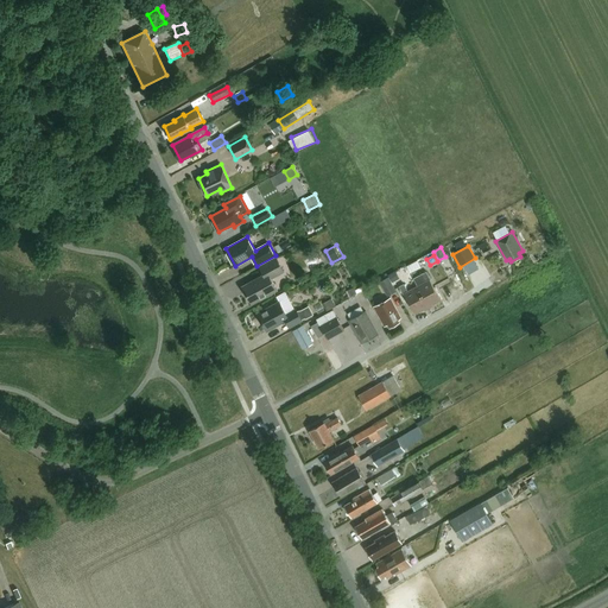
[(264,274),(242,286),(252,304),(278,290),(271,279),(284,272),(277,258),(260,266),(264,274)]
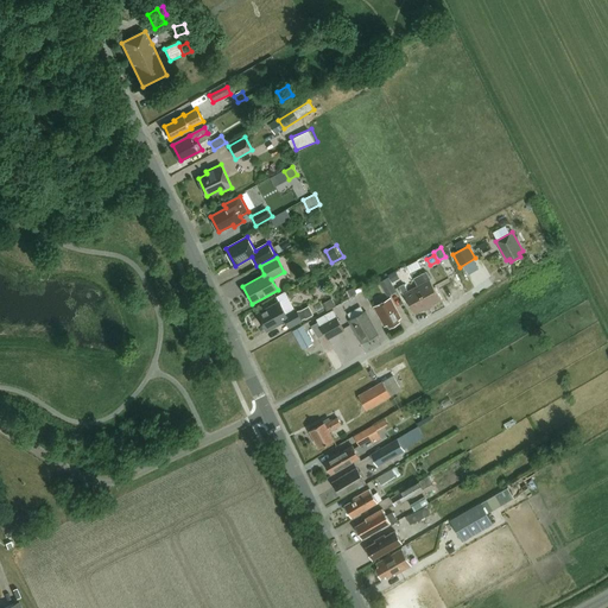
[(417,287),(428,306),(441,299),(430,280),(431,280),(426,272),(422,274),(423,277),(415,282),(417,287)]
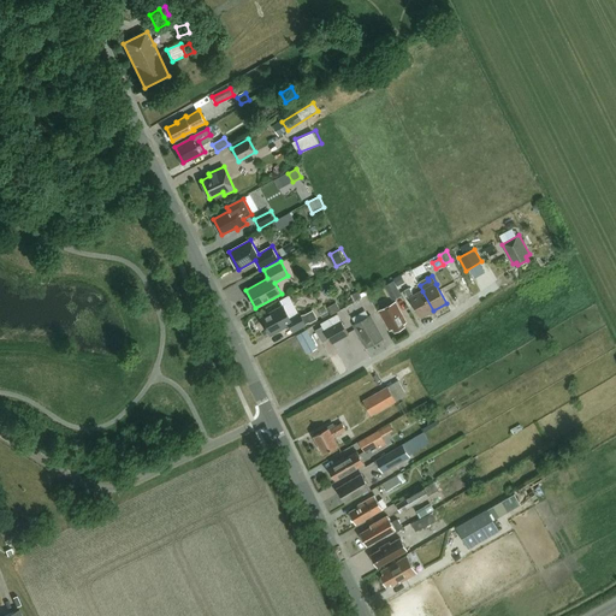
[(394,282),(385,286),(392,298),(401,294),(394,282)]
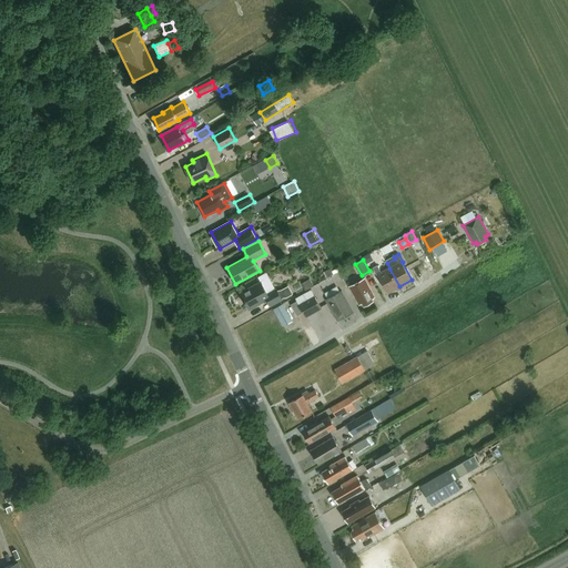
[(377,265),(373,267),(377,275),(378,275),(388,293),(399,286),(389,269),(382,272),(377,265)]
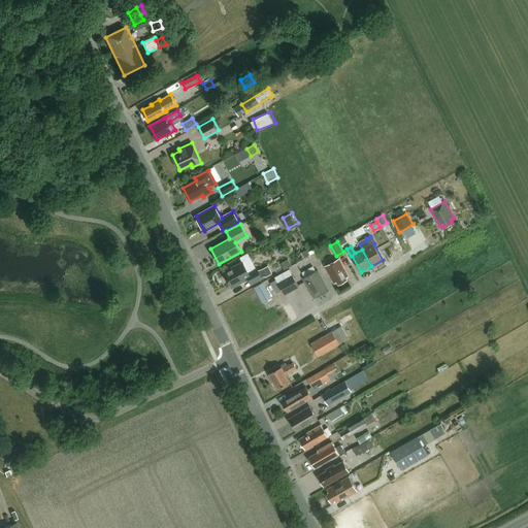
[(339,259),(325,266),(334,284),(337,282),(338,285),(348,279),(345,277),(349,276),(339,259)]
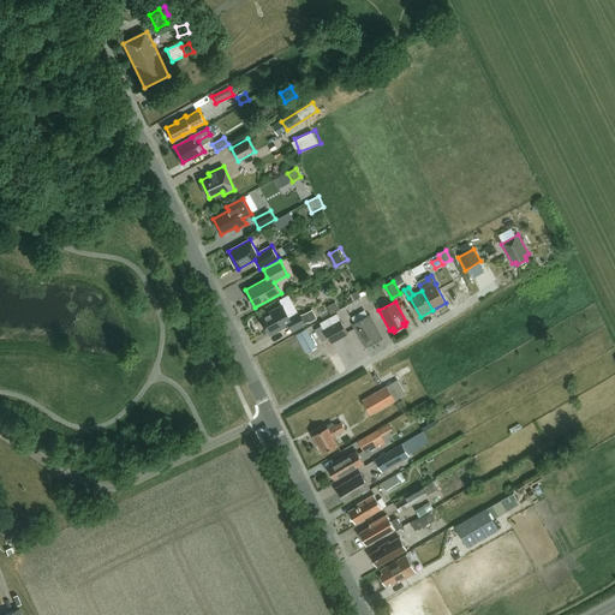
[(290,317),(282,305),(261,317),(270,335),(290,324),(293,332),(309,323),(310,324),(318,320),(312,311),(305,315),(302,316),(299,312),(290,317)]
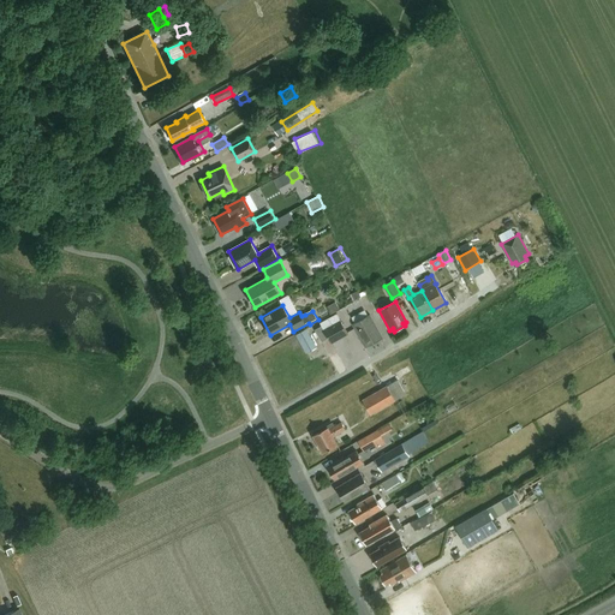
[(332,345),(348,335),(338,315),(321,324),(332,345)]
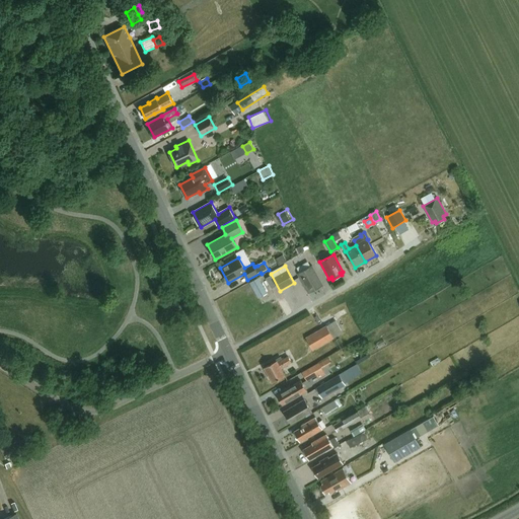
[(308,293),(320,286),(319,284),(321,283),(311,266),(297,274),(308,293)]
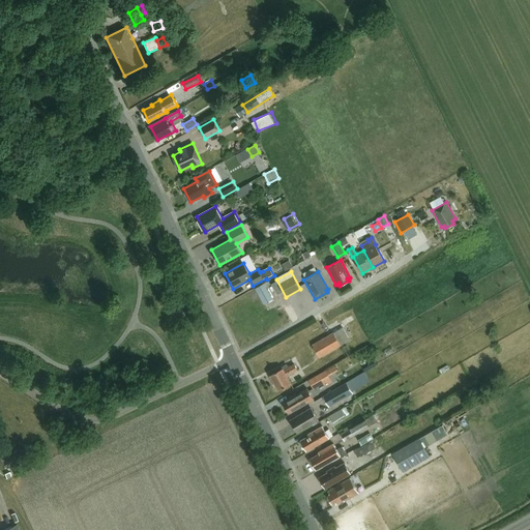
[(272,298),(267,290),(259,295),(264,303),(272,298)]
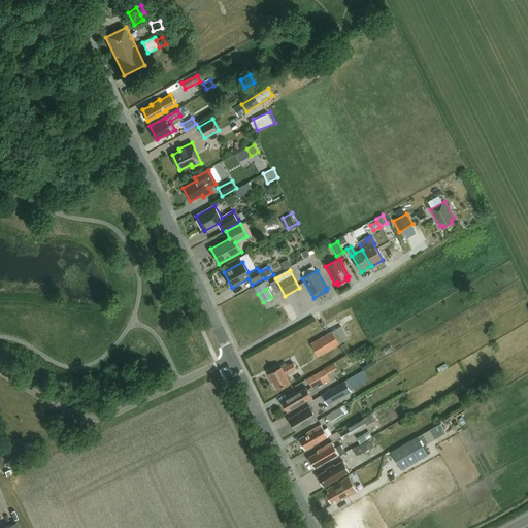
[(318,358),(339,345),(338,343),(345,339),(343,336),(347,335),(342,327),(339,329),(339,328),(310,344),(318,358)]
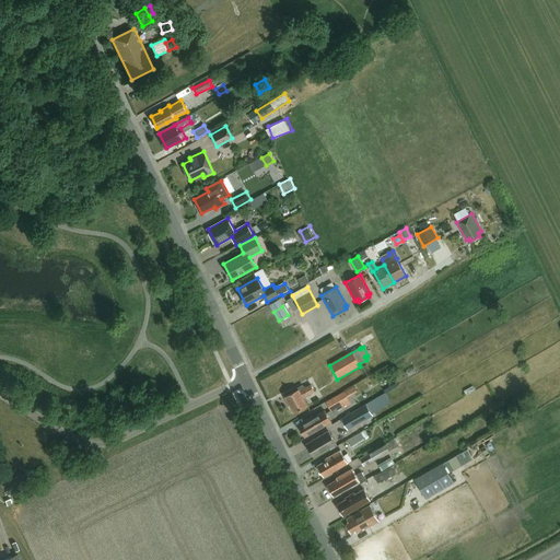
[(286,396),(294,412),(307,406),(303,397),(315,392),(311,385),(304,388),(303,385),(298,388),(299,389),(286,396)]
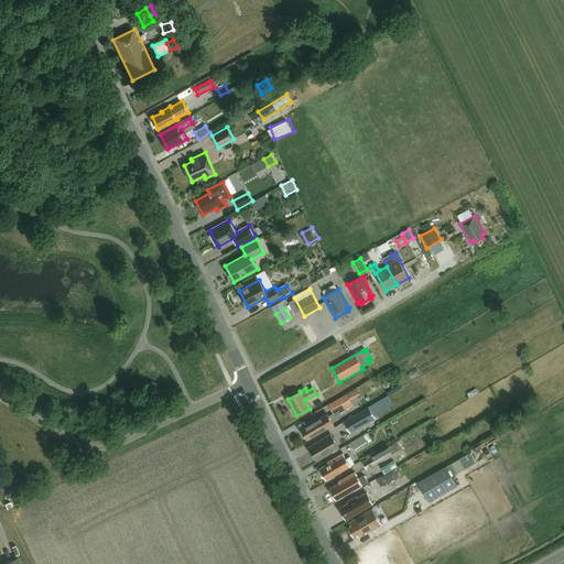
[(345,408),(340,399),(329,405),(334,413),(345,408)]
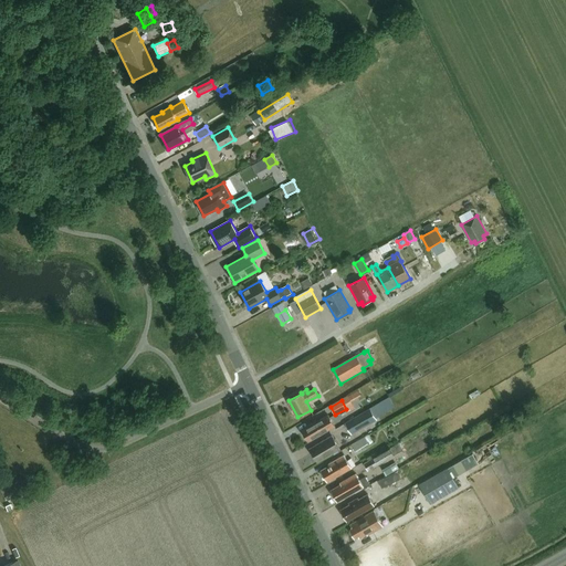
[(370,409),(345,423),(352,435),(369,425),(368,422),(376,418),(370,409)]
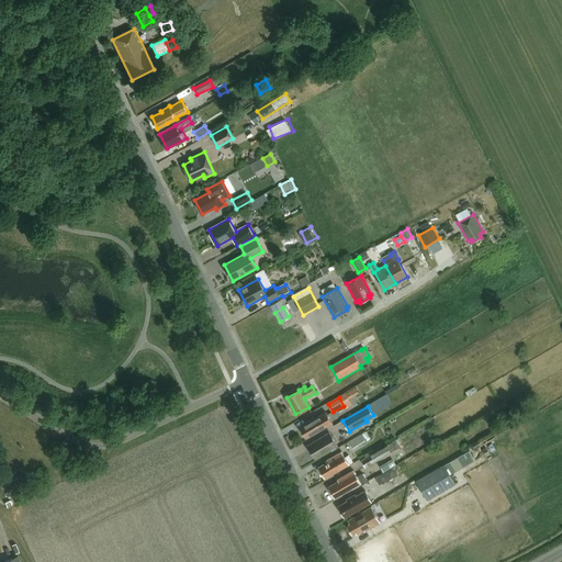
[(305,424),(300,427),(306,438),(333,423),(327,414),(315,420),(314,417),(305,423),(305,424)]
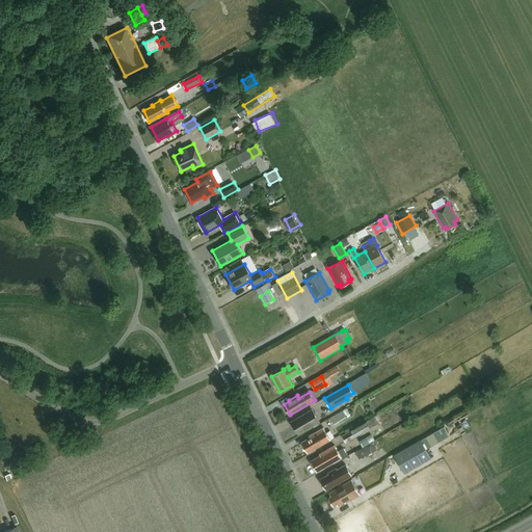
[(314,425),(314,427),(320,424),(313,409),(291,422),(298,434),(314,425)]
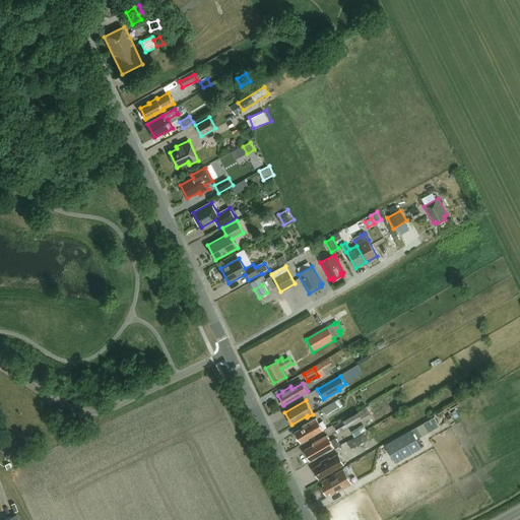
[(327,415),(339,408),(335,401),(323,409),(327,415)]
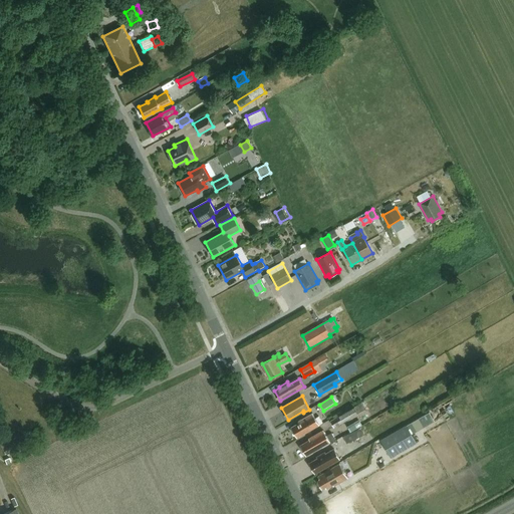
[(361,403),(354,407),(354,408),(358,414),(365,409),(361,403)]
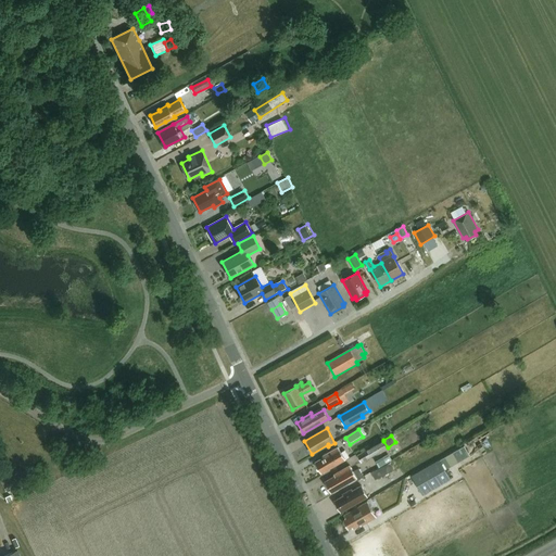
[(420,438),(411,443),(414,447),(422,442),(420,438)]
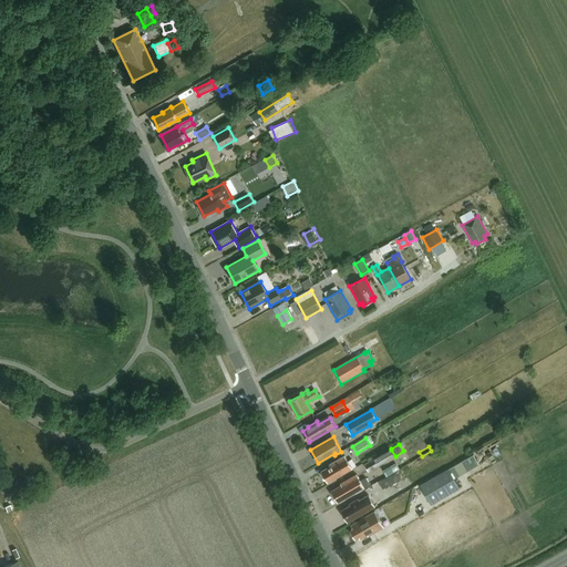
[(374,460),(366,465),(369,472),(379,466),(395,456),(391,450),(374,460)]
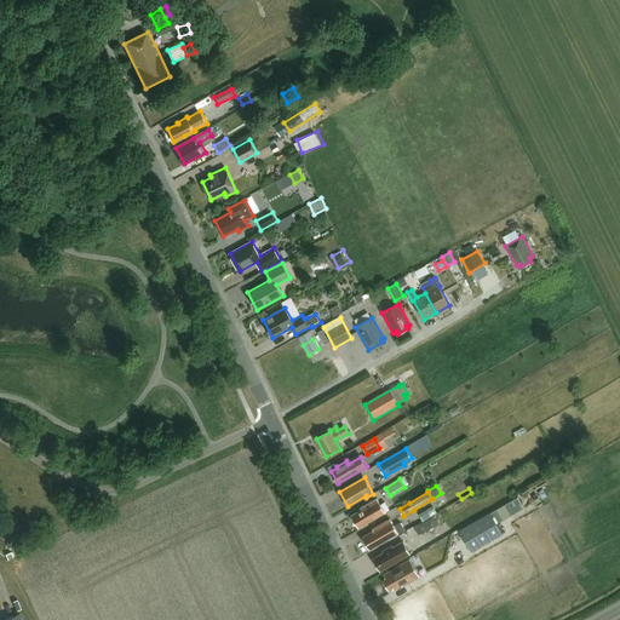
[(352,515),(360,528),(390,510),(385,503),(382,504),(378,498),(361,507),(361,510),(352,515)]
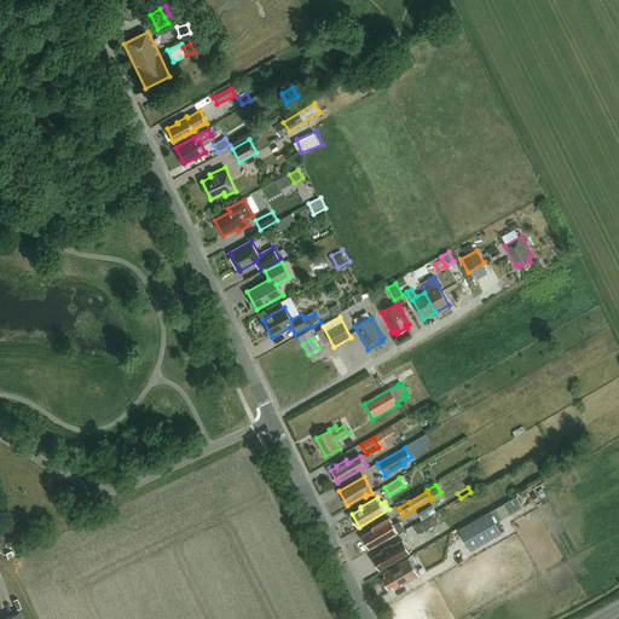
[(432,505),(418,514),(422,520),(435,513),(432,505)]
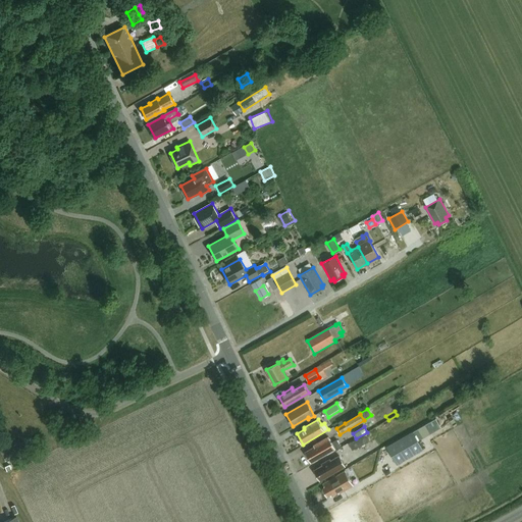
[(423,450),(413,432),(386,448),(397,465),(423,450)]
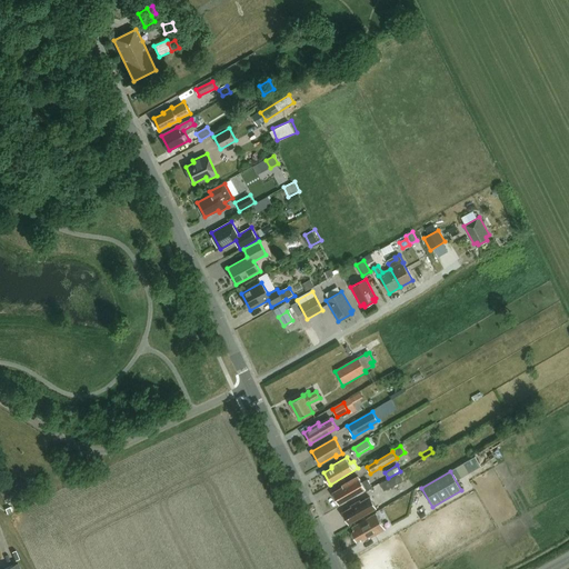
[(381,485),(385,492),(405,481),(400,475),(381,485)]
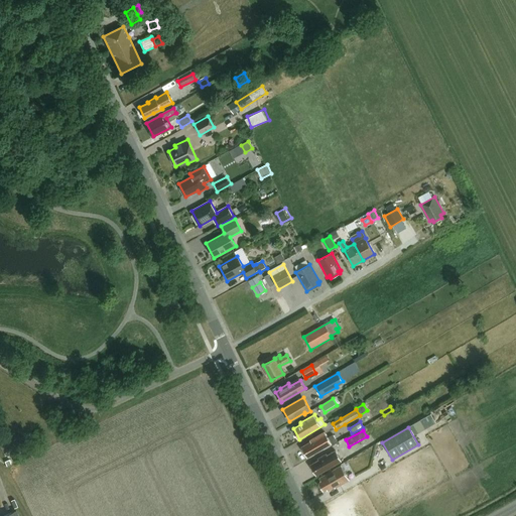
[(328,437),(325,431),(310,440),(311,441),(302,446),(308,458),(331,443),(332,445),(338,442),(334,434),(328,437)]
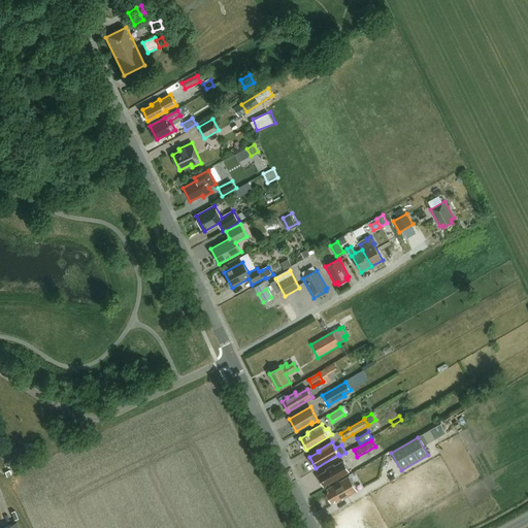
[(326,470),(319,475),(324,486),(350,471),(343,461),(335,466),(334,464),(326,469),(326,470)]
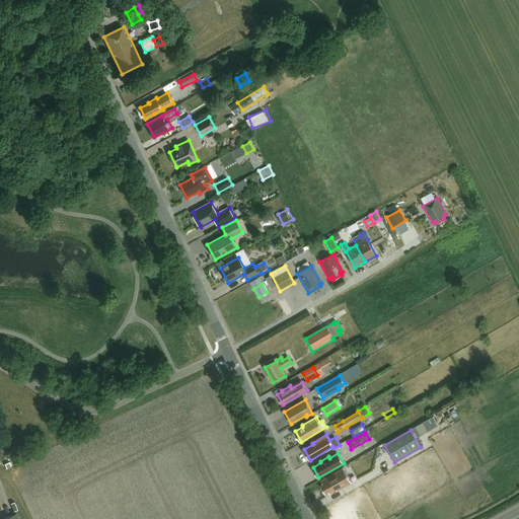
[(321,486),(325,494),(328,492),(329,494),(337,490),(338,491),(352,483),(344,468),(321,482),(323,485),(321,486)]
